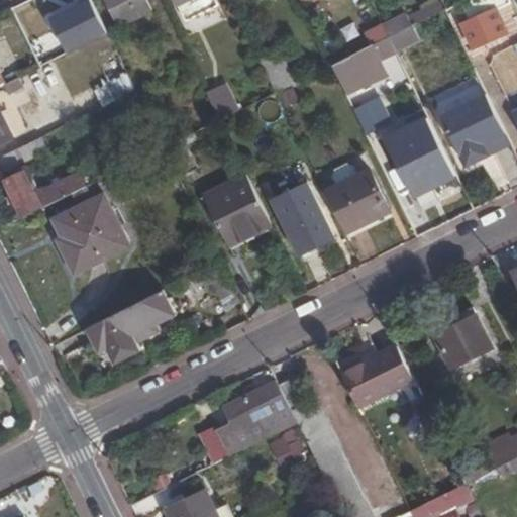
[(92,0),(88,0),(53,16),(69,49),(107,31),(92,0)]
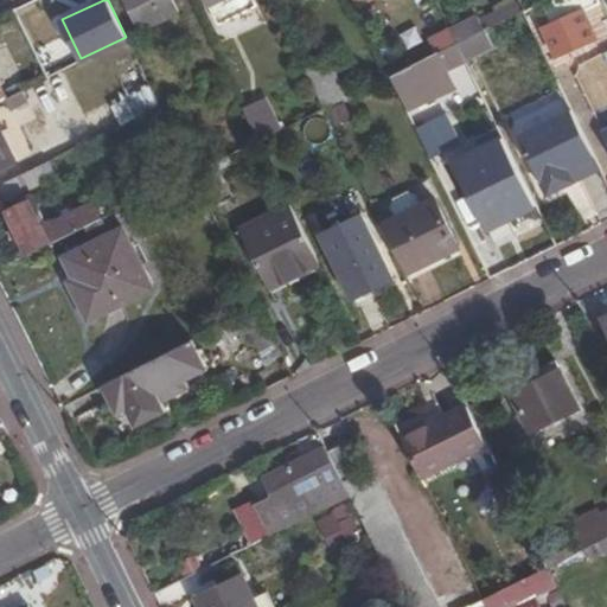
[(180,14),(173,0),(122,0),(140,34),(180,14)]
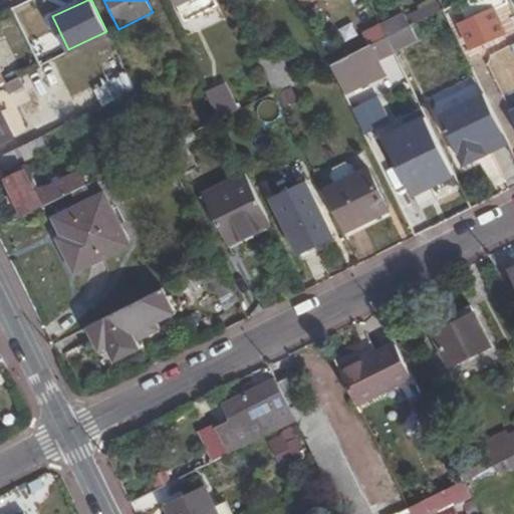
[(217,0),(186,0),(180,3),(188,20),(220,4),(217,0)]
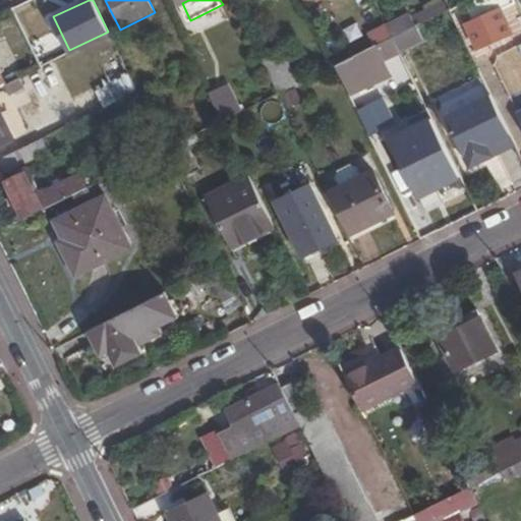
[(301,0),(306,9),(324,0),(301,0)]
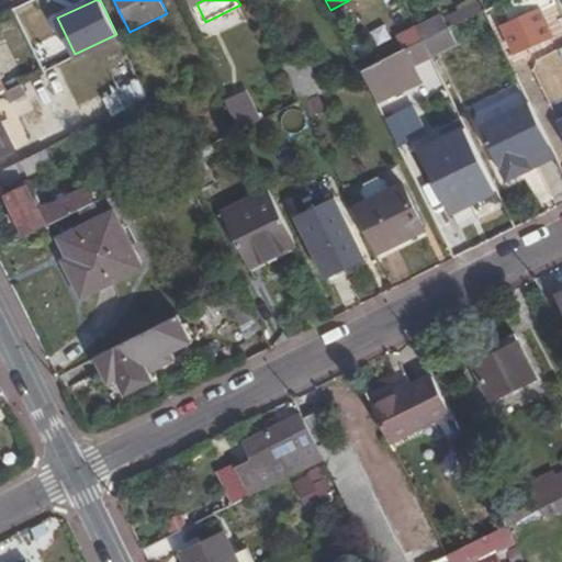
[(509,0),(518,15),(498,24),(499,26),(514,55),(519,53),(528,70),(531,77),(555,66),(543,42),(555,35),(543,10),(555,4),(552,0),(509,0)]
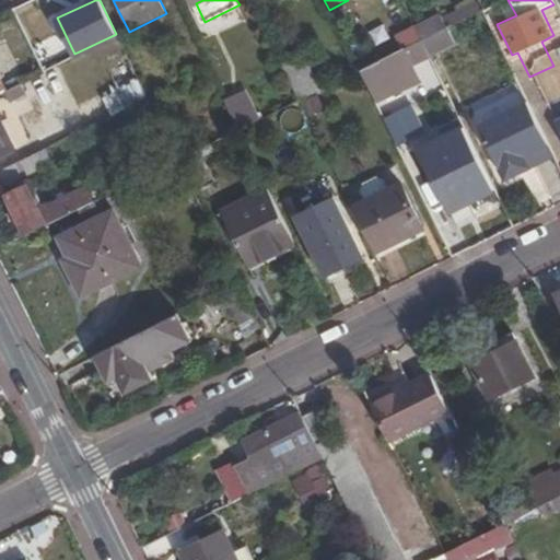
[(498,26),(490,31),(504,58),(512,55),(498,26)]
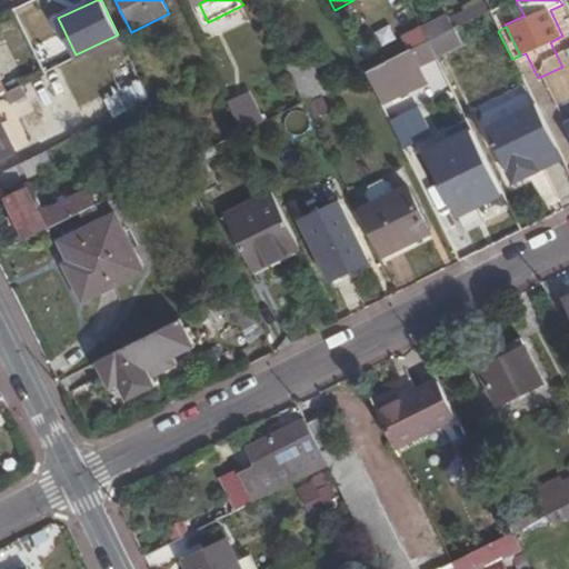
[(455,28),(429,41),(437,58),(463,46),(455,28)]
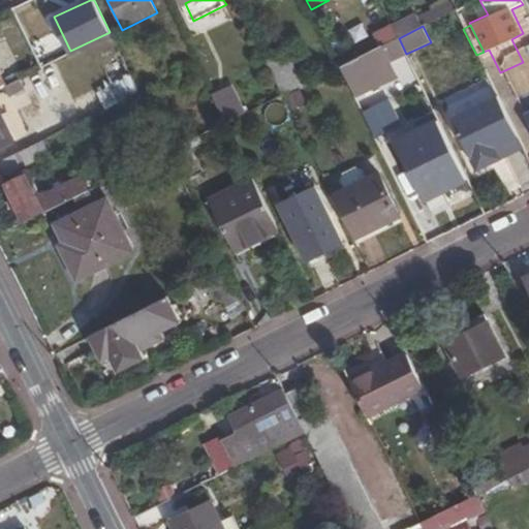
[(404,55),(396,38),(339,66),(347,83),(355,99),(399,80),(391,61),(404,55)]
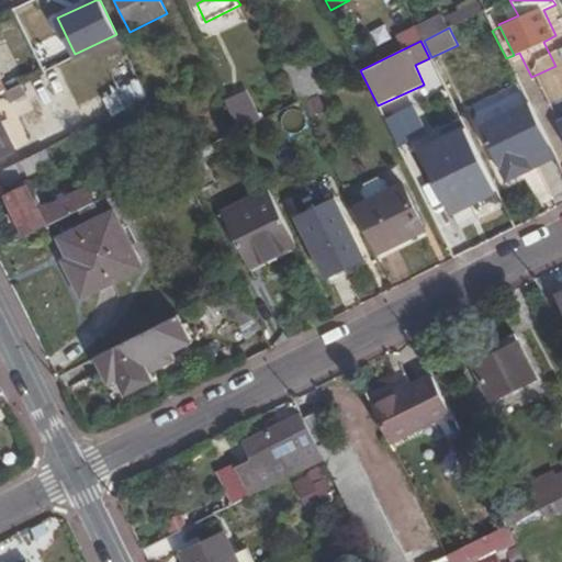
[(317,91),(323,89),(305,53),(283,64),(301,100),(303,99),(317,91)]
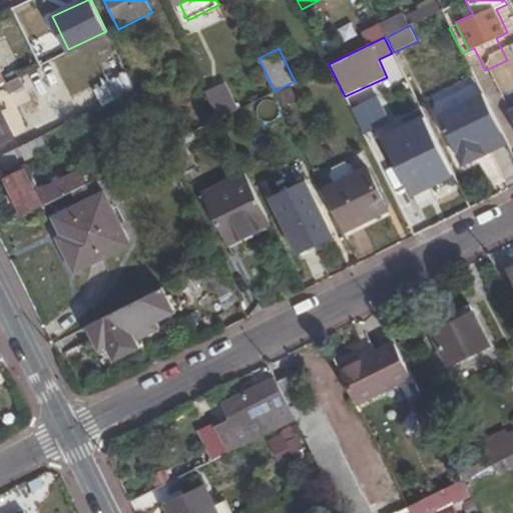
[(469,69),(482,64),(474,48),(469,50),(462,53),(469,69)]
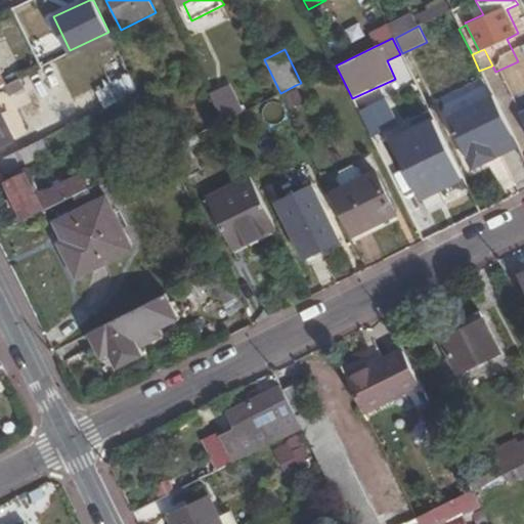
[(134,74),(98,88),(105,105),(141,91),(134,74)]
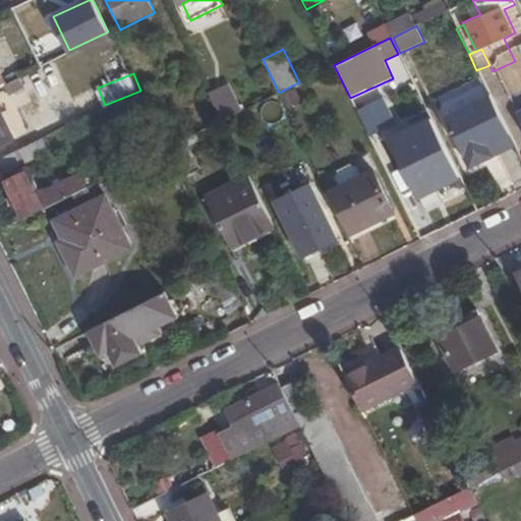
[(10,94),(24,85),(21,77),(6,85),(10,94)]
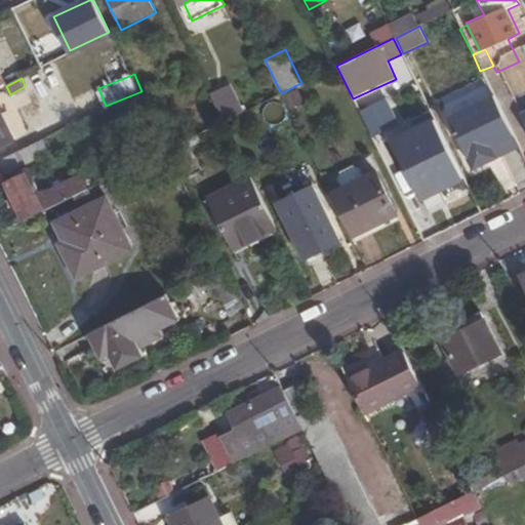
[(296,85),(283,92),(292,110),(306,104),(296,85)]
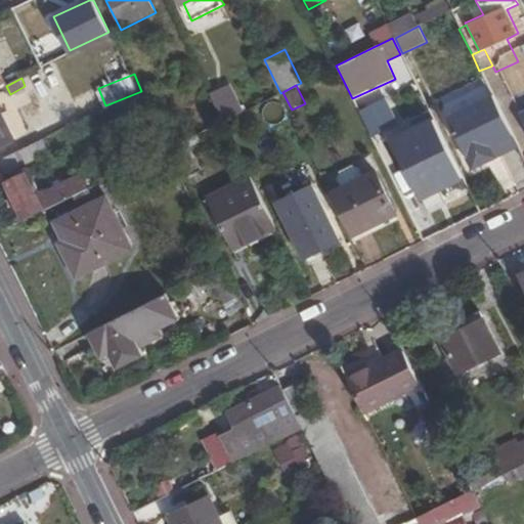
[(211,95),(224,121),(242,113),(228,87),(211,95)]
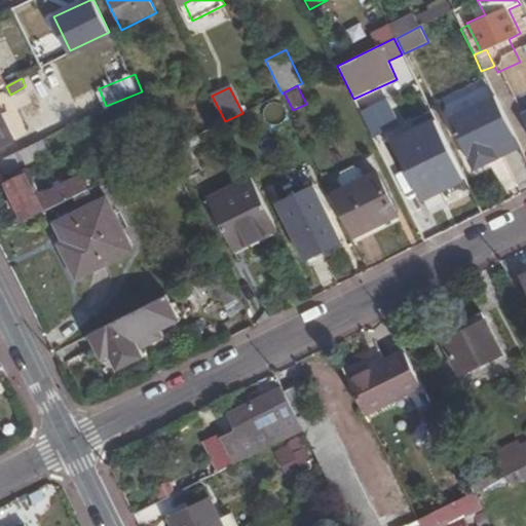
[(511,130),(510,129),(493,96),(448,118),(473,168),(496,157),(490,147),(513,136),(511,130)]
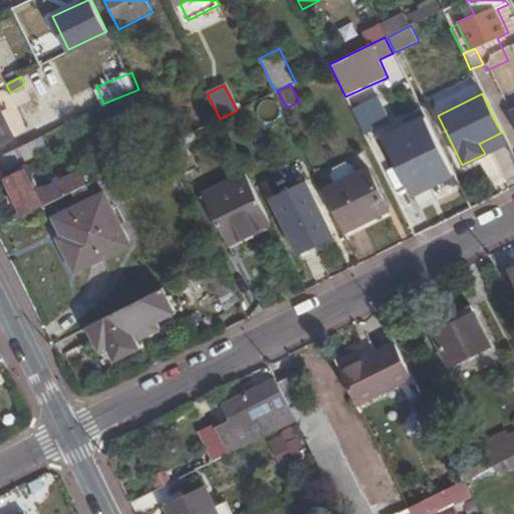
[(0,143),(14,137),(0,106),(0,143)]
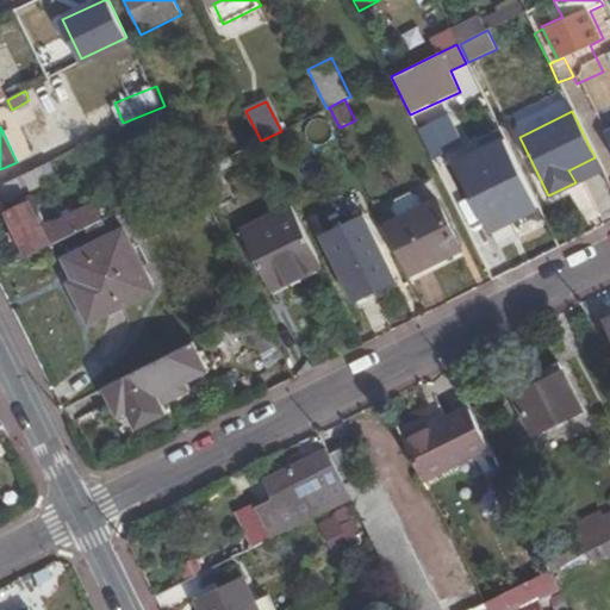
[(576,182),(601,170),(595,157),(568,170),(576,182)]
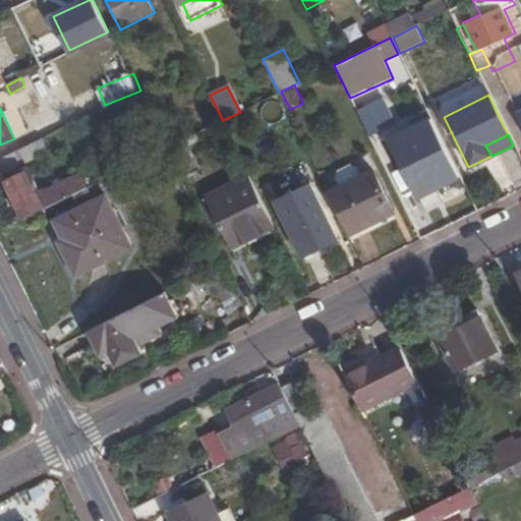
[(41,137),(0,157),(0,178),(4,176),(2,172),(47,151),(41,137)]
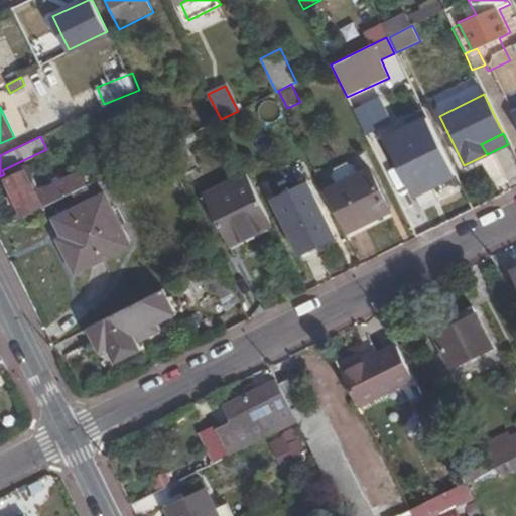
[(332,176),(337,185),(359,174),(355,165),(348,163),(335,169),(332,176)]
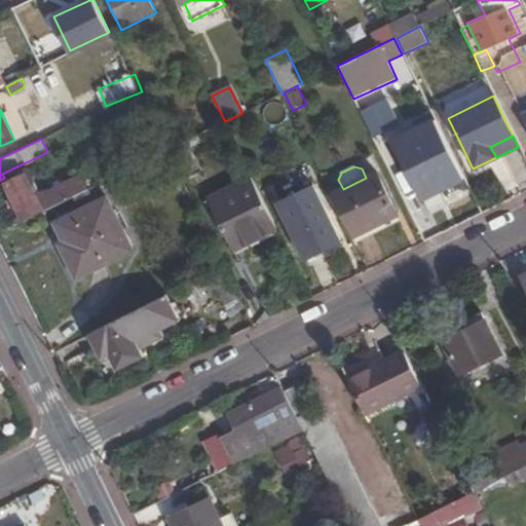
[(7,184),(25,220),(89,188),(83,176),(39,198),(36,190),(39,189),(29,167),(16,174),(19,178),(7,184)]
